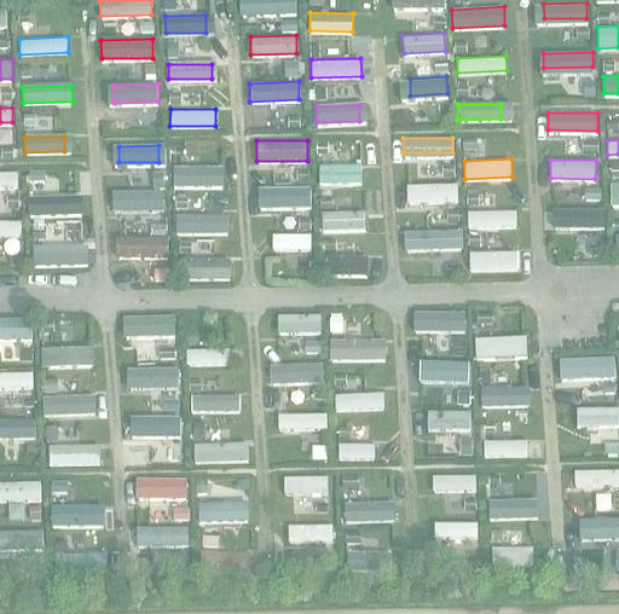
[(319,181),(360,181),(360,164),(319,163),(319,181)]
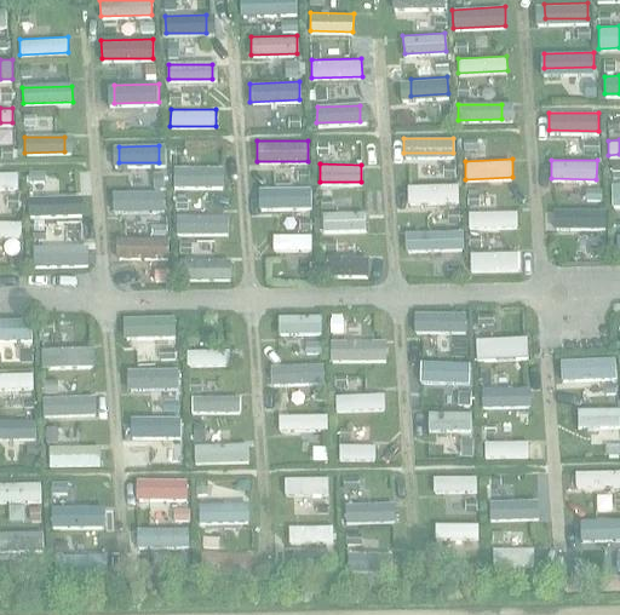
[(17,171),(0,171),(0,185),(17,185),(17,171)]
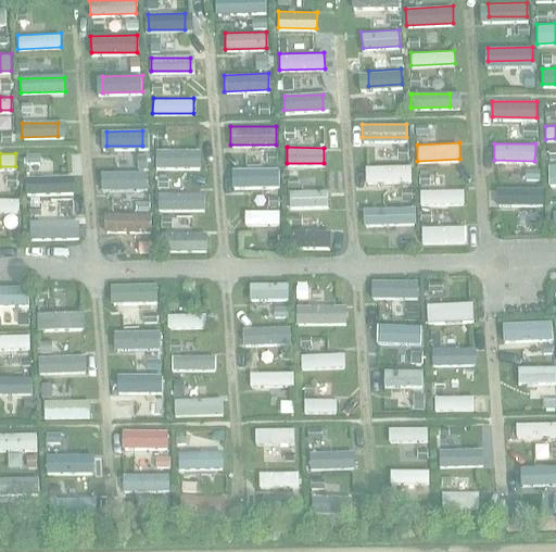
[(194,166),(194,153),(155,153),(155,166),(194,166)]
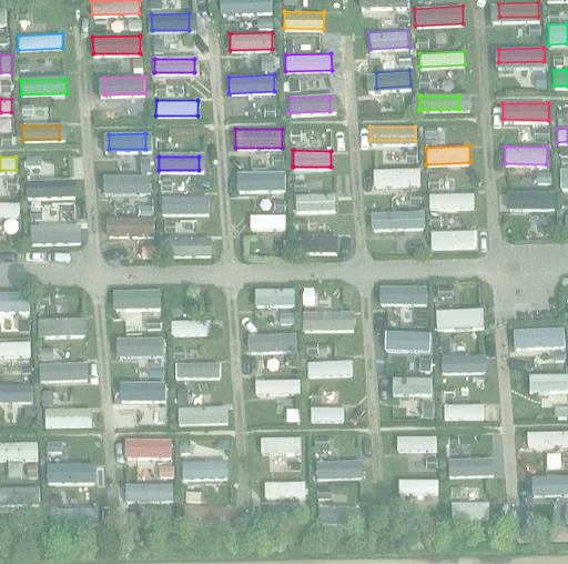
[(419,184),(419,168),(373,169),(374,184),(419,184)]
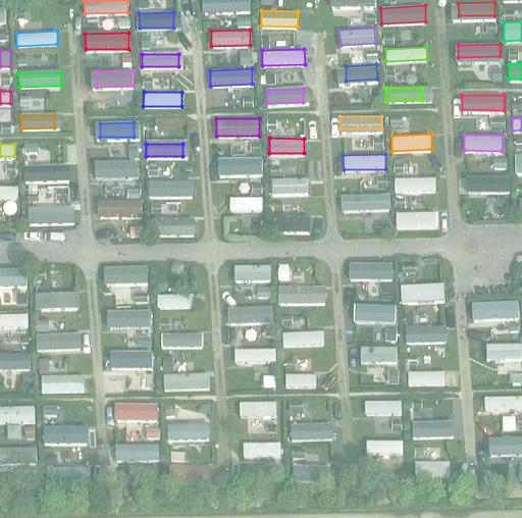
[(262,170),(262,157),(219,158),(220,170),(262,170)]
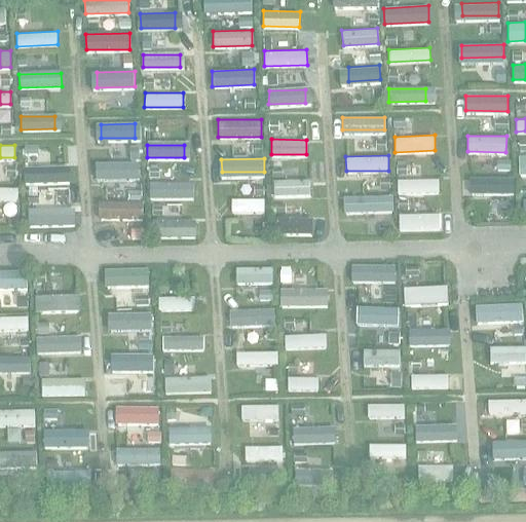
[(138,175),(138,162),(106,162),(106,175),(138,175)]
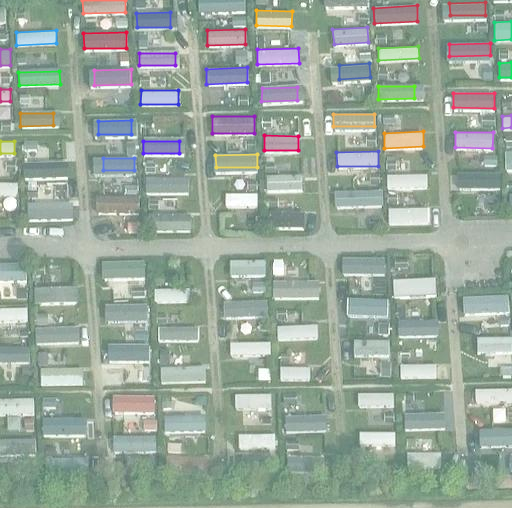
[(23,162),(23,178),(68,177),(68,161),(23,162)]
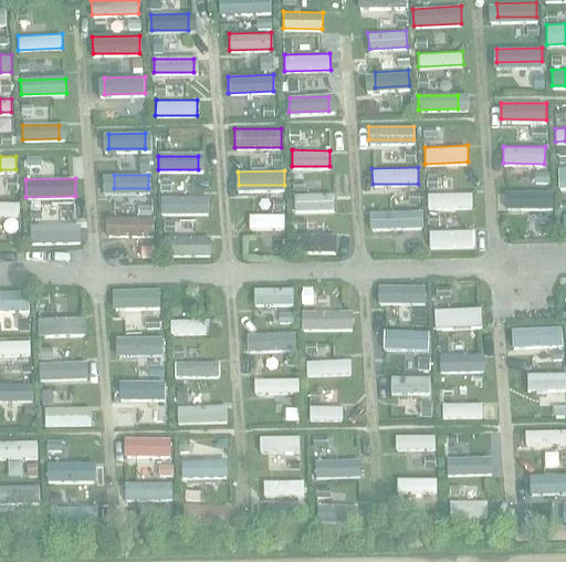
[(553,190),(505,189),(505,207),(553,208),(553,190)]
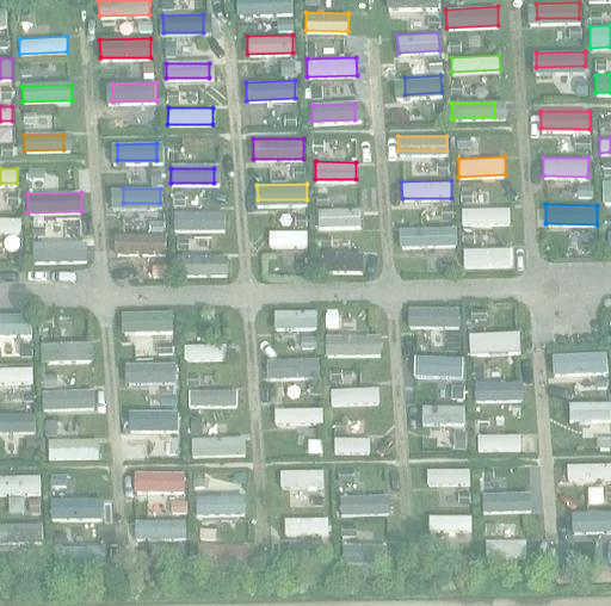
[(359,224),(359,206),(318,208),(319,226),(359,224)]
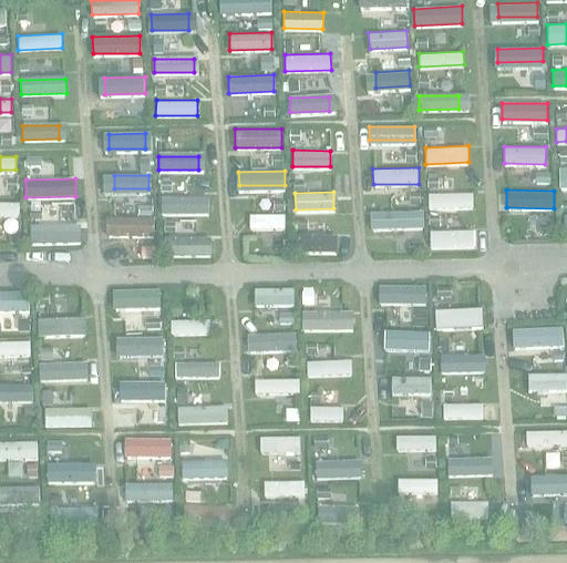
[(473,206),(473,192),(429,192),(428,206),(473,206)]
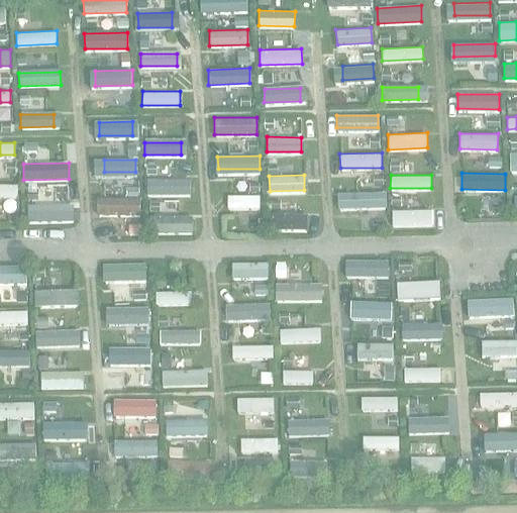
[(146,182),(147,194),(189,193),(188,181),(146,182)]
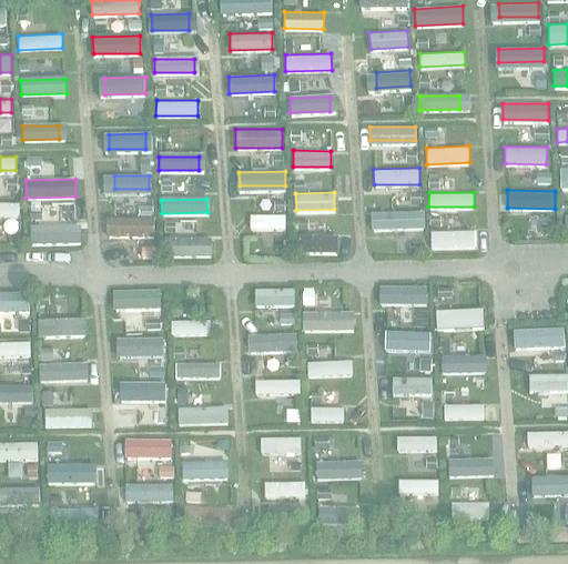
[(19,202),(0,201),(0,214),(19,215),(19,202)]
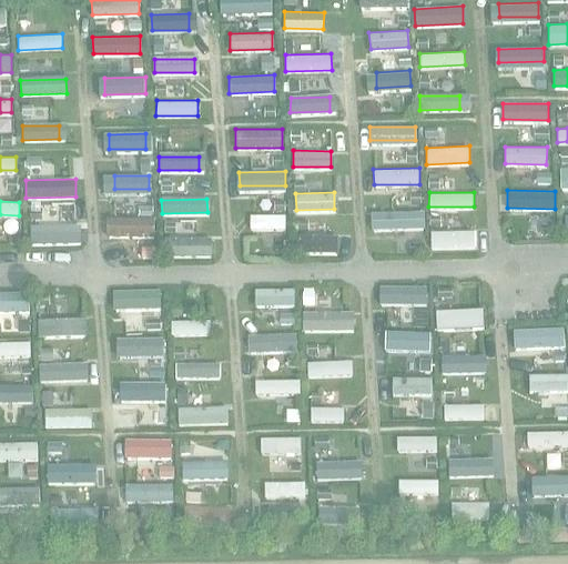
[(423,227),(423,210),(376,212),(377,228),(423,227)]
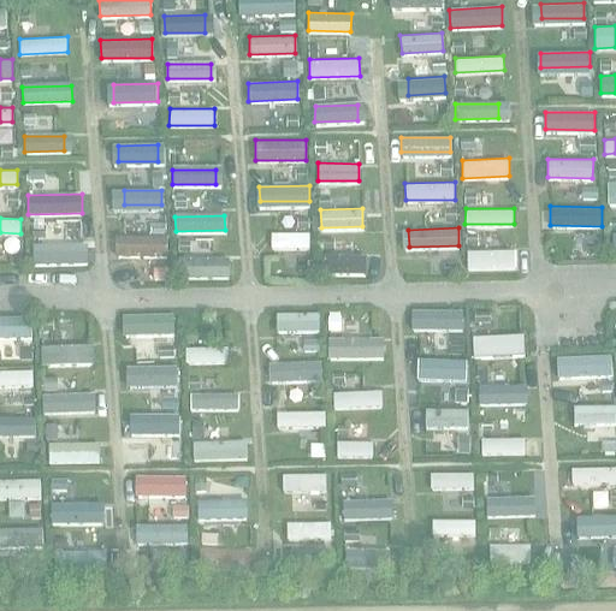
[(271,247),(309,247),(309,231),(271,231),(271,247)]
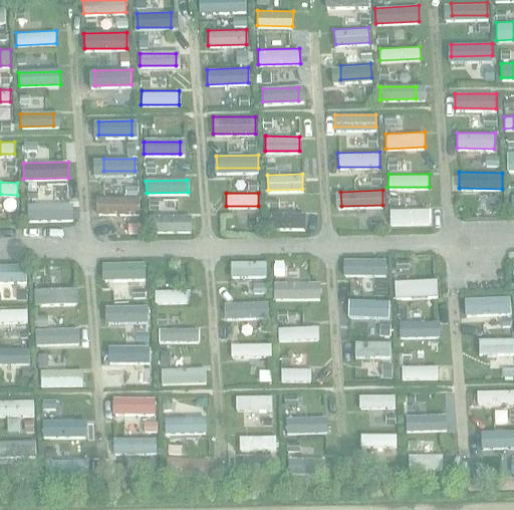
[(140,213),(140,196),(96,196),(96,213),(140,213)]
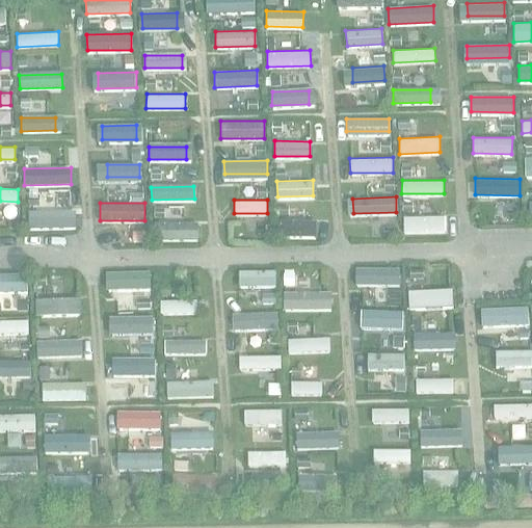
[(73,209),(29,210),(29,226),(73,225),(73,209)]
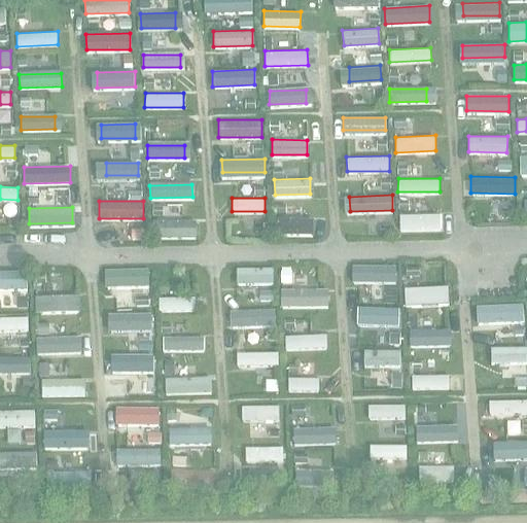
[(440,212),(399,213),(399,229),(440,228),(440,212)]
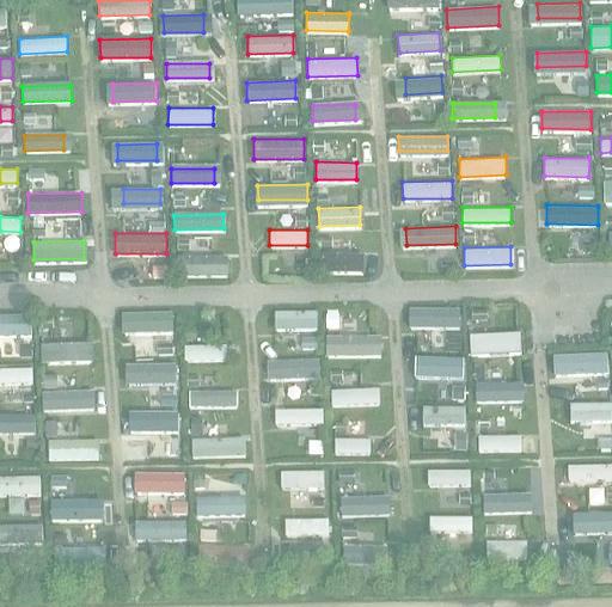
[(319,271),(363,271),(365,253),(319,252),(319,271)]
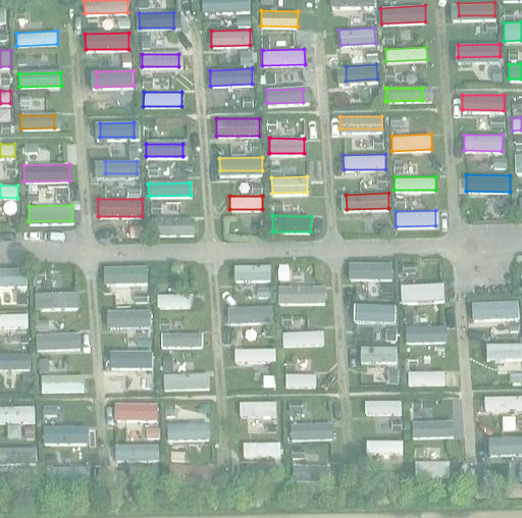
[(151,217),(152,235),(194,235),(195,217),(151,217)]
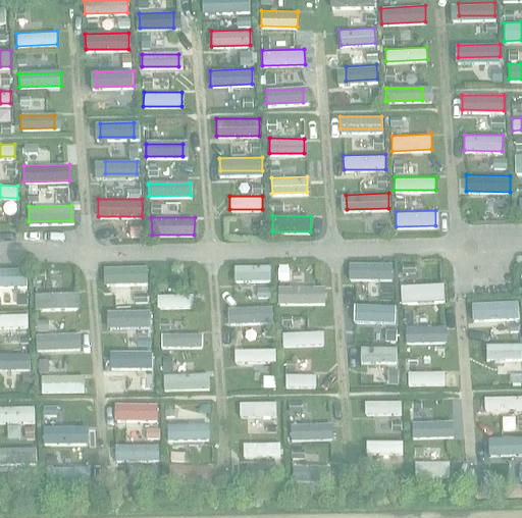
[(352,278),(390,278),(390,263),(352,263),(352,278)]
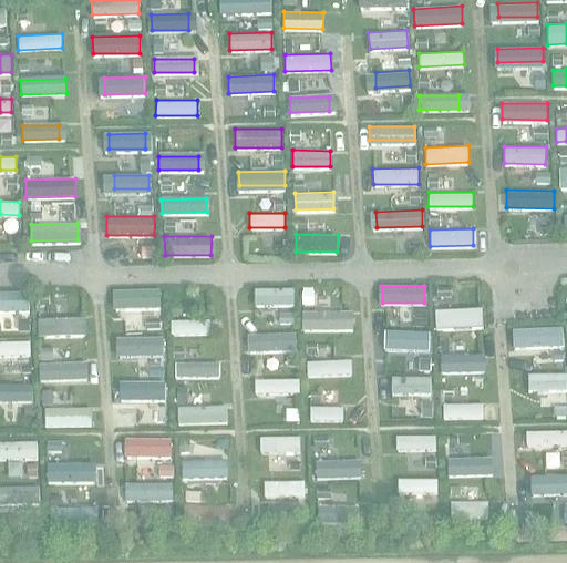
[(255,305),(294,304),(294,287),(255,287),(255,305)]
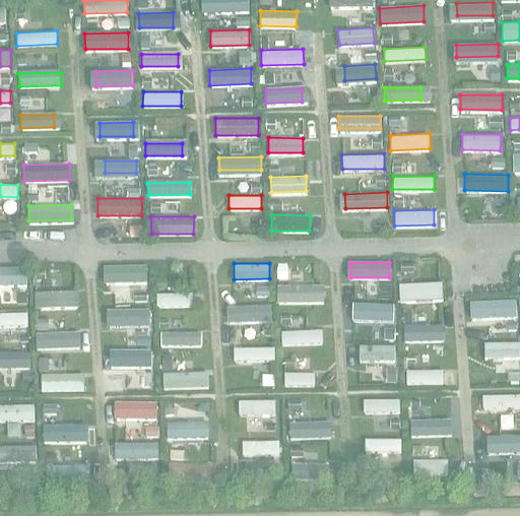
[(104,265),(104,282),(147,281),(146,264),(104,265)]
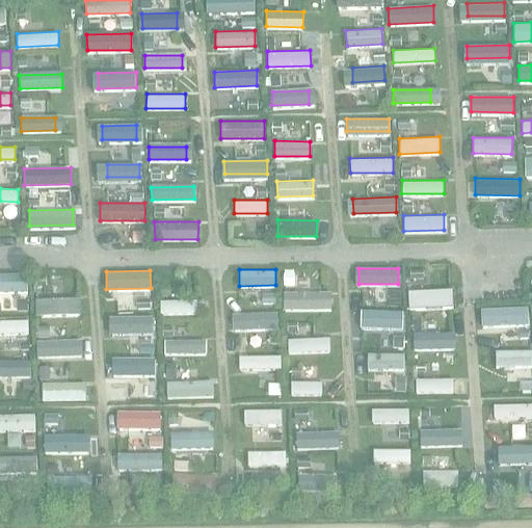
[(27,273),(0,272),(0,290),(27,290),(27,273)]
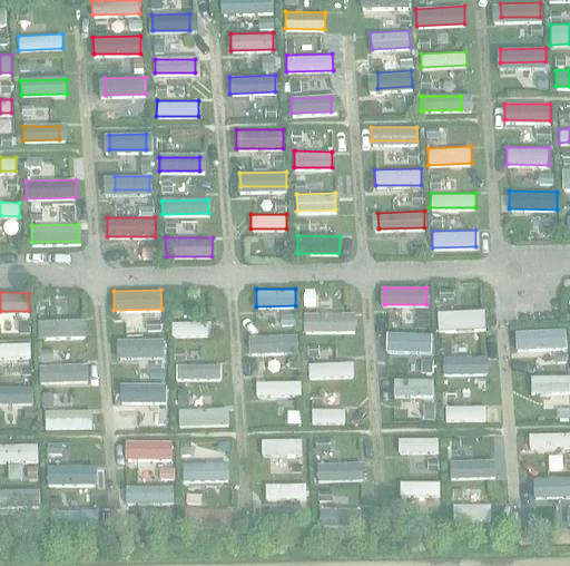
[(485,309),(438,311),(438,330),(485,329),(485,309)]
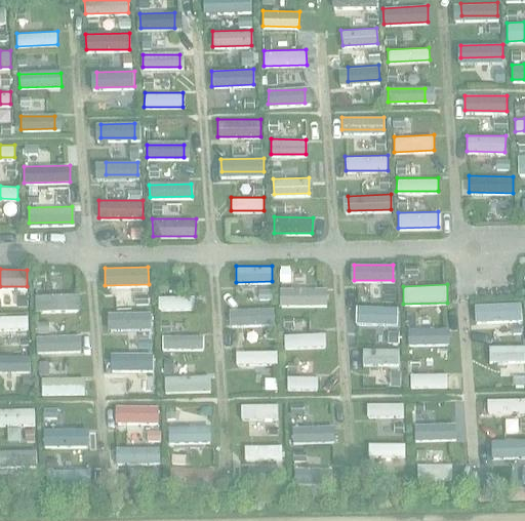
[(282,290),(282,305),(317,304),(318,290),(282,290)]
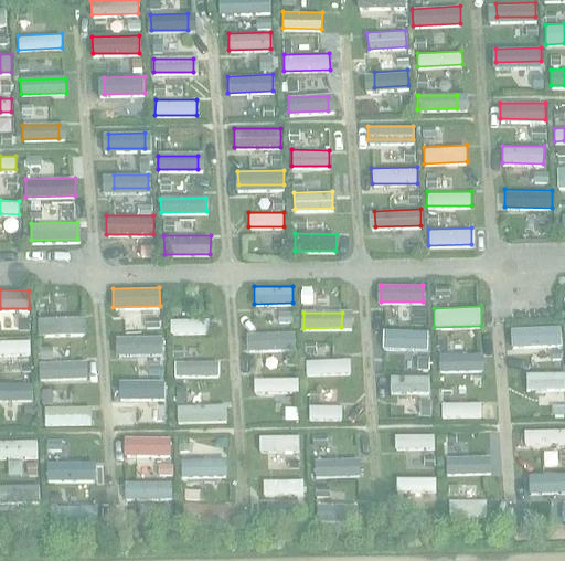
[(85,316),(38,316),(38,334),(86,332),(85,316)]
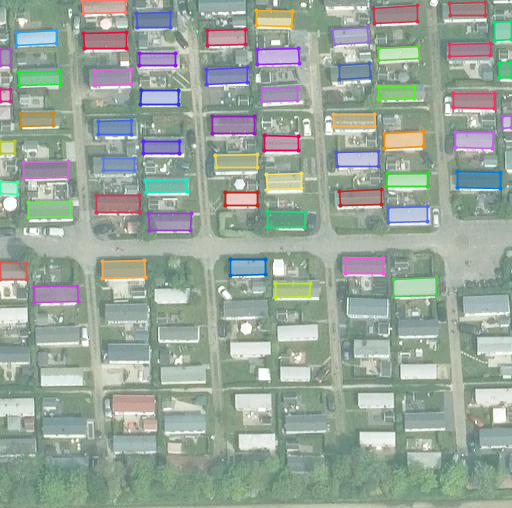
[(154,288),(154,300),(190,299),(190,287),(154,288)]
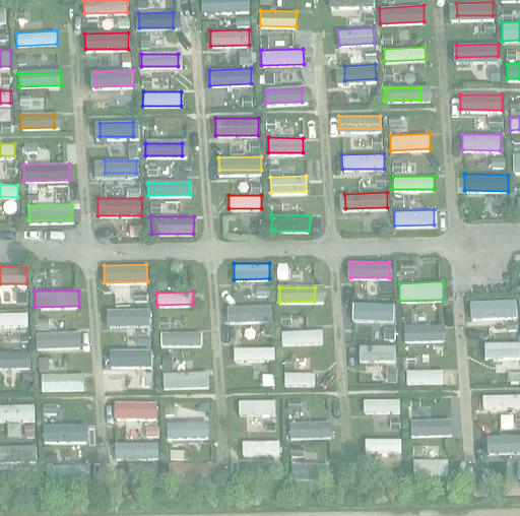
[(478,302),(479,315),(515,313),(515,301),(478,302)]
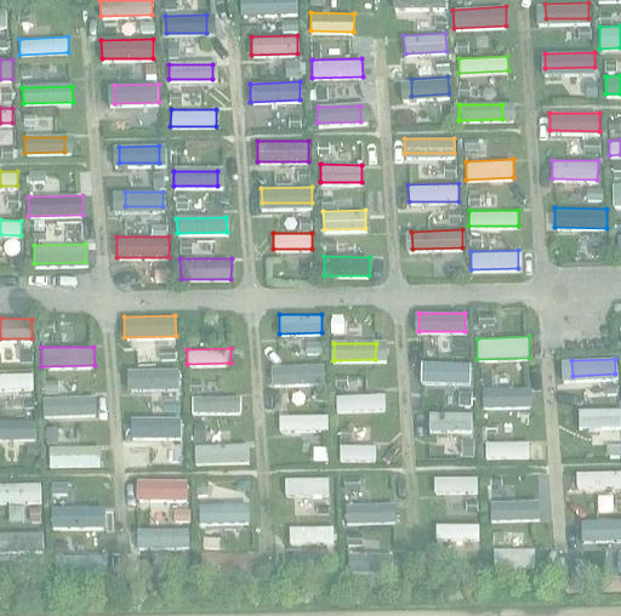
[(426,361),(426,377),(469,378),(471,363),(426,361)]
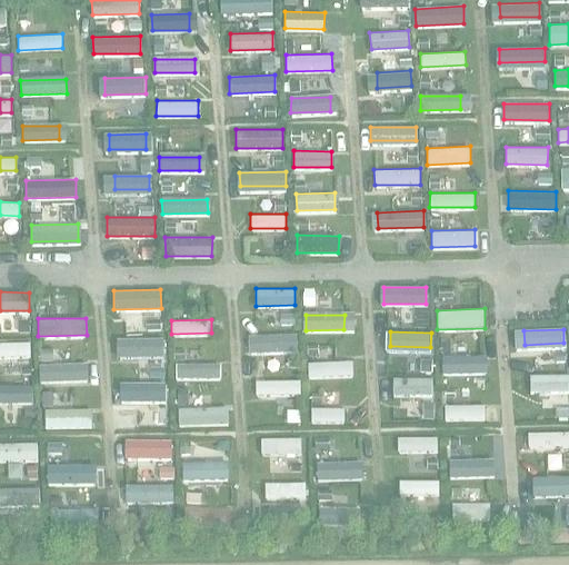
[(297,334),(257,335),(258,348),(297,347),(297,334)]
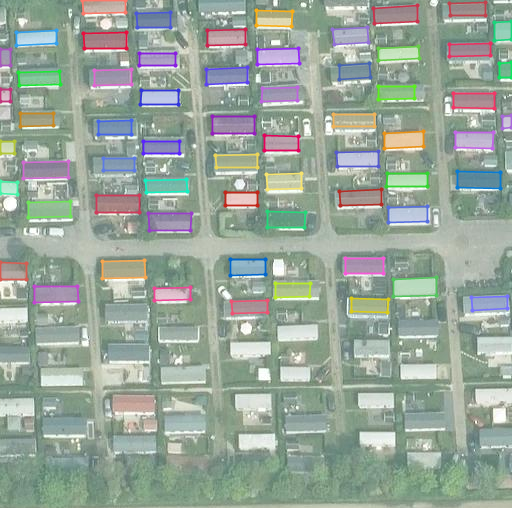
[(146,304),(105,304),(105,317),(147,316),(146,304)]
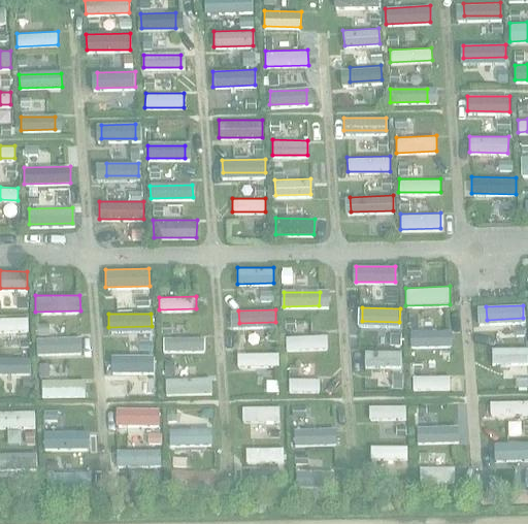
[(28,317),(0,316),(0,329),(28,329),(28,317)]
